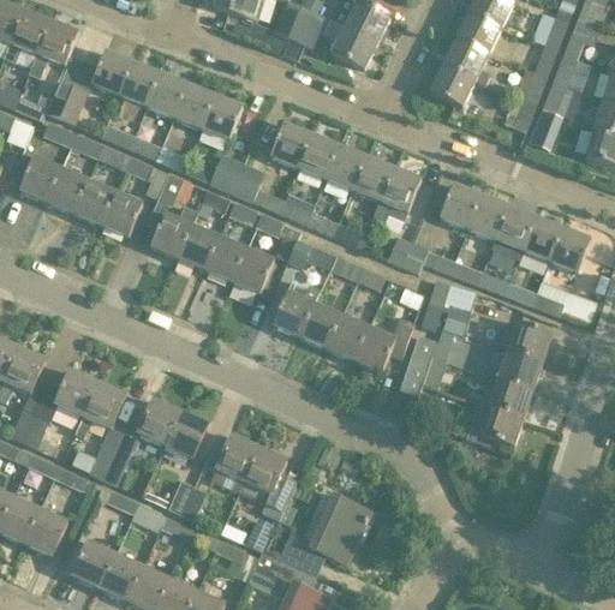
[(257,22),(263,0),(215,0),(213,9),(257,22)]
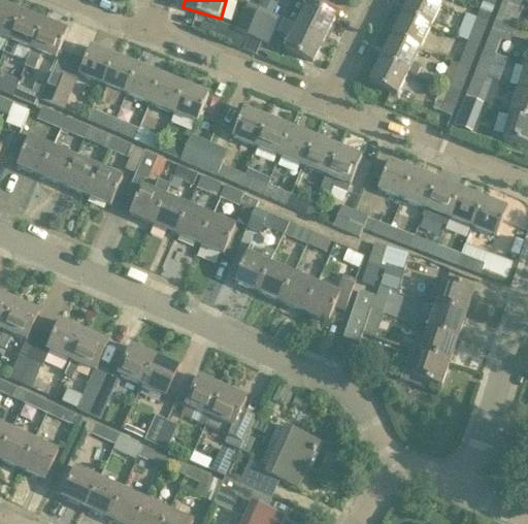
[(292,0),(284,18),(324,37),(335,14),(306,0),(292,0)]
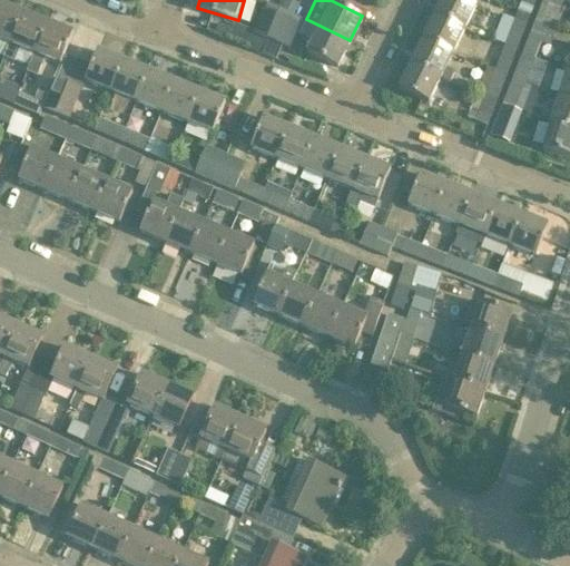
[(464,28),(477,1),(474,0),(440,0),(434,12),(464,28)]
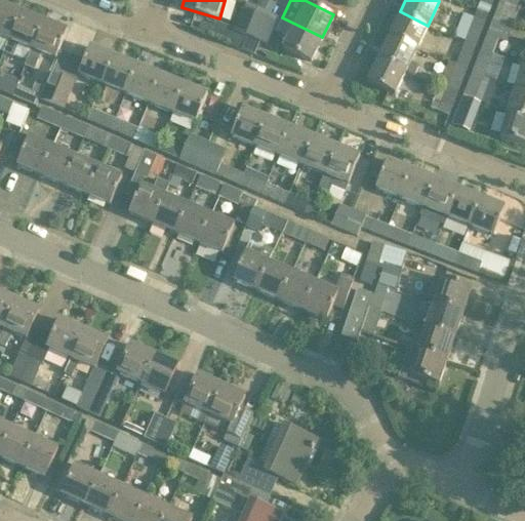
[(488,11),(492,0),(479,0),(480,0),(477,7),(488,11)]
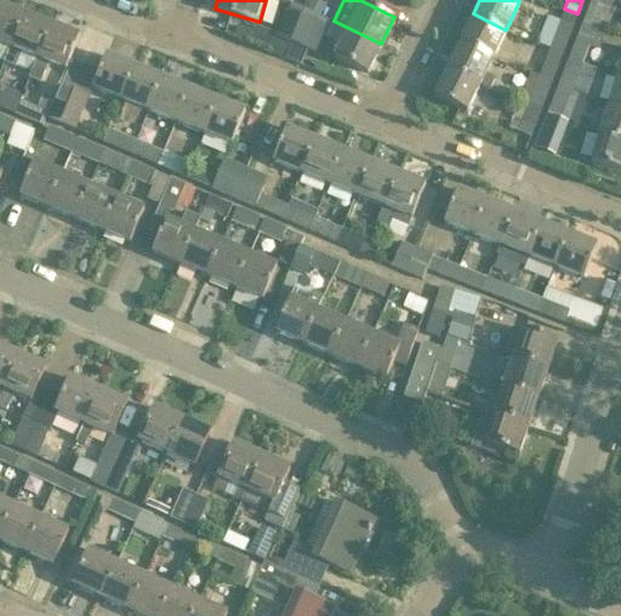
[(590,0),(586,9),(582,18),(607,27),(611,13),(608,12),(613,0),(590,0)]
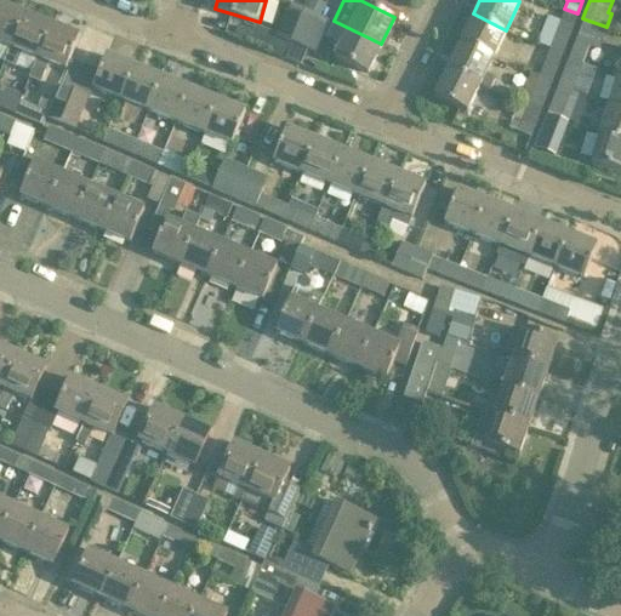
[(0,1),(0,39),(10,44),(23,11),(0,1)]
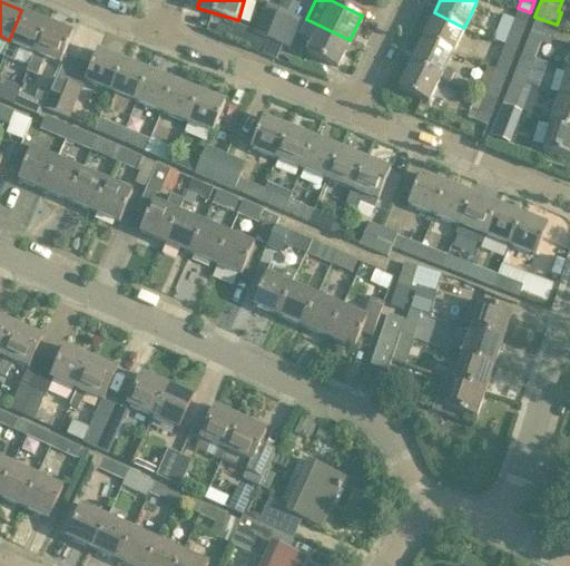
[(254,32),(266,37),(278,6),(266,1),(254,32)]
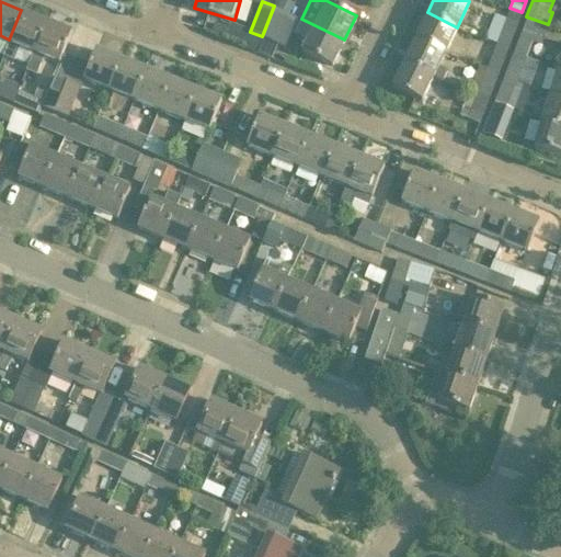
[(284,45),(295,16),(275,6),(274,6),(262,36),(284,45)]
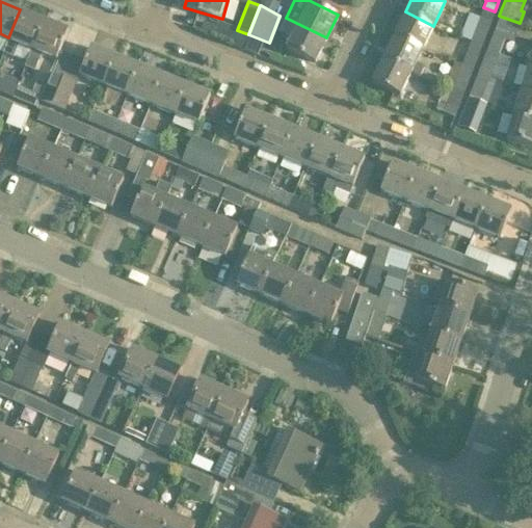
[(483,7),(470,38),(482,44),(491,20),(495,11),(483,7)]
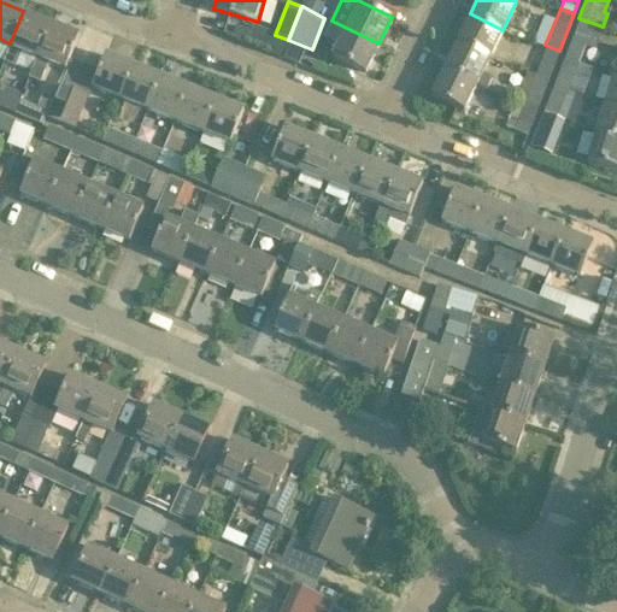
[(19,56),(34,62),(50,22),(23,11),(10,43),(4,59),(16,65),(19,56)]
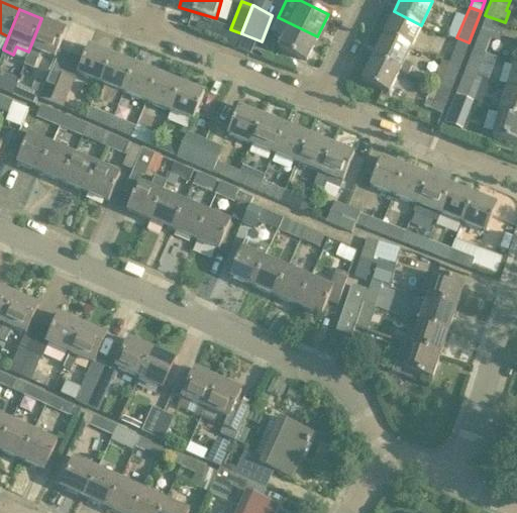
[(384,33),(408,45),(410,46),(421,25),(394,11),(384,33)]
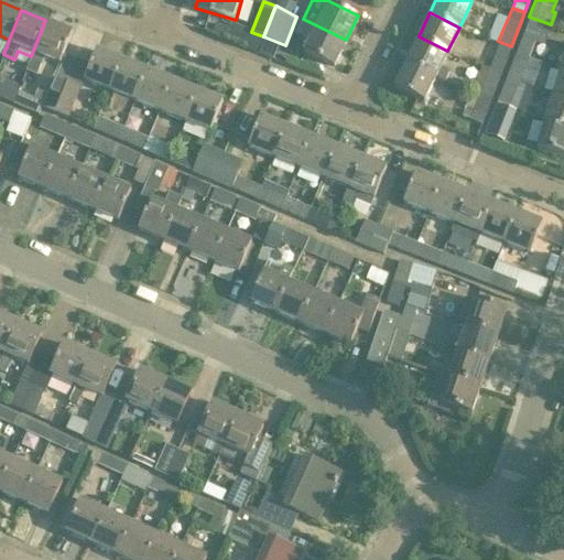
[(544,43),(551,24),(529,17),(516,50),(529,55),(534,39),(544,43)]
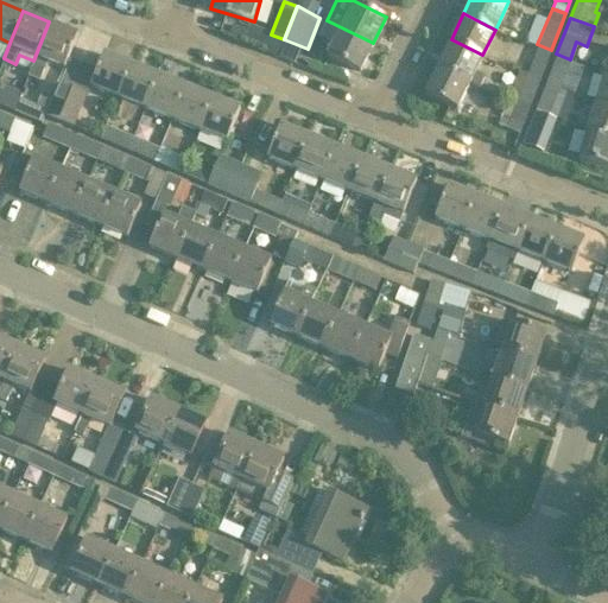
[(333,40),(327,52),(360,69),(373,43),(327,20),(320,35),(333,40)]
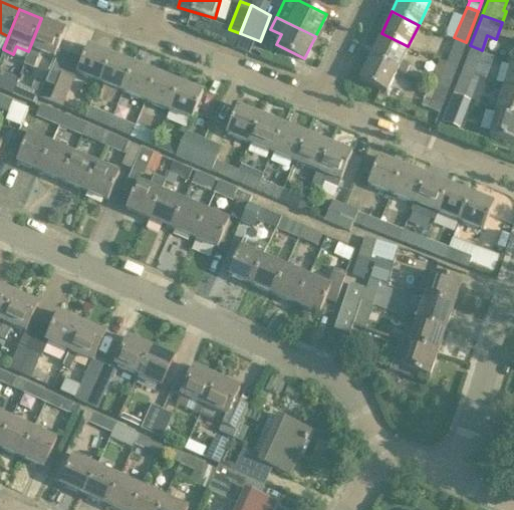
[(41,18),(28,51),(23,63),(33,66),(40,49),(53,55),(64,27),(41,18)]
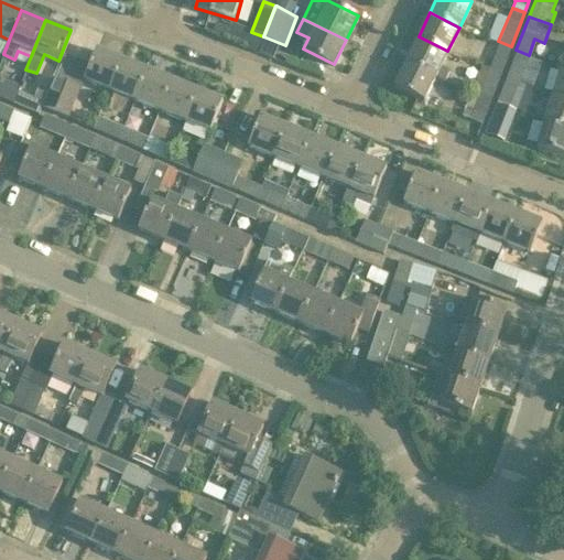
[(419,36),(407,61),(435,75),(444,79),(448,70),(440,66),(447,51),(445,50),(419,36)]
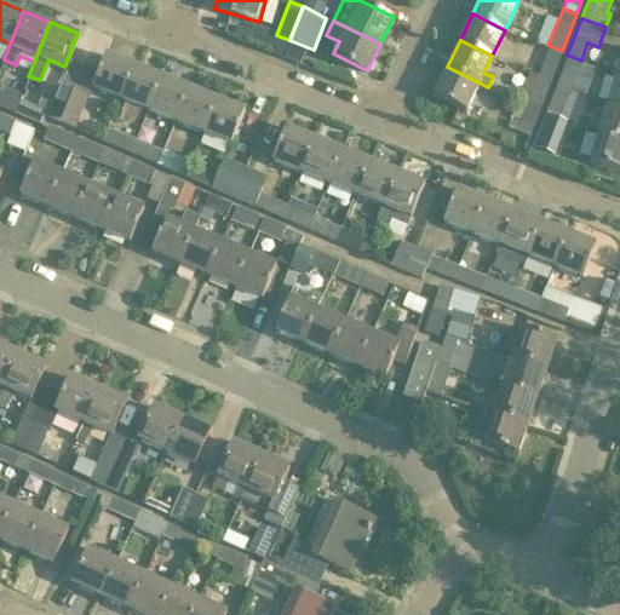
[(562,51),(547,45),(539,42),(528,70),(551,79),(562,51)]
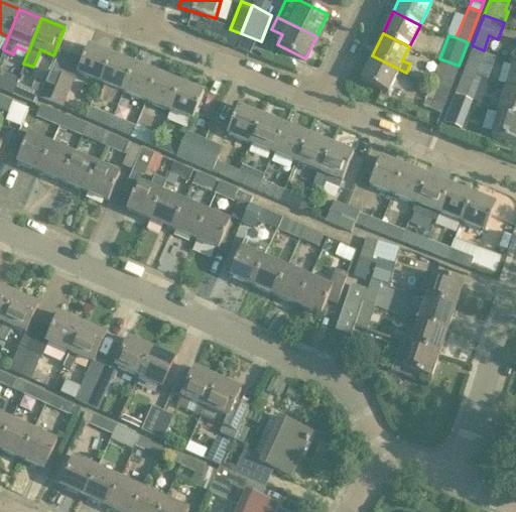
[(77,72),(99,81),(111,52),(88,43),(77,72)]
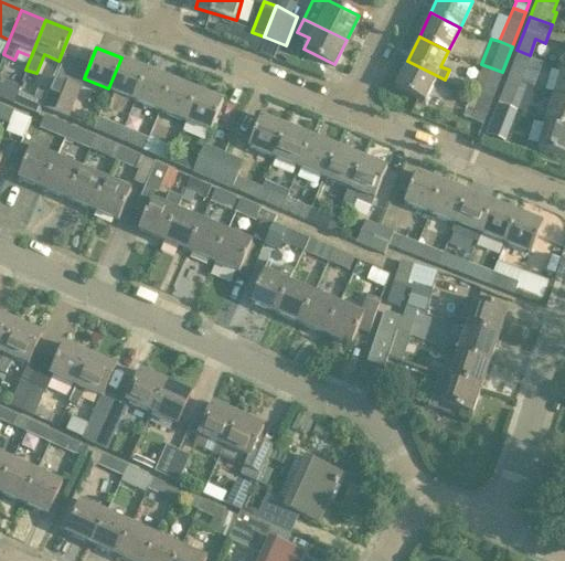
[(516,50),(507,76),(520,81),(530,55),(516,50)]
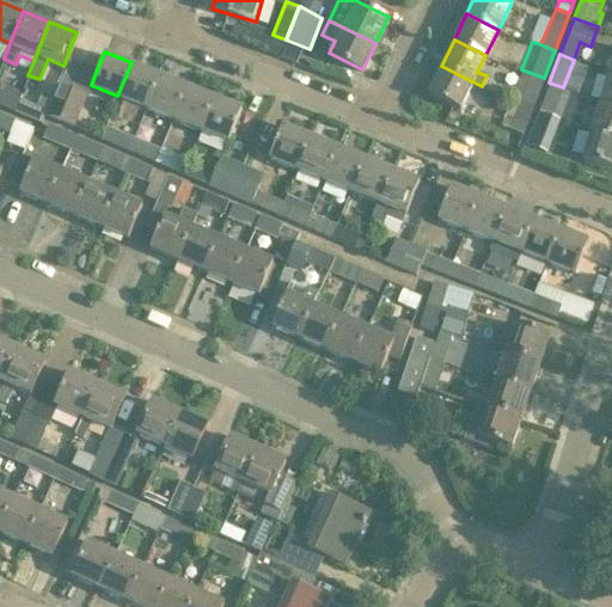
[(117,96),(146,106),(159,73),(132,62),(117,96)]
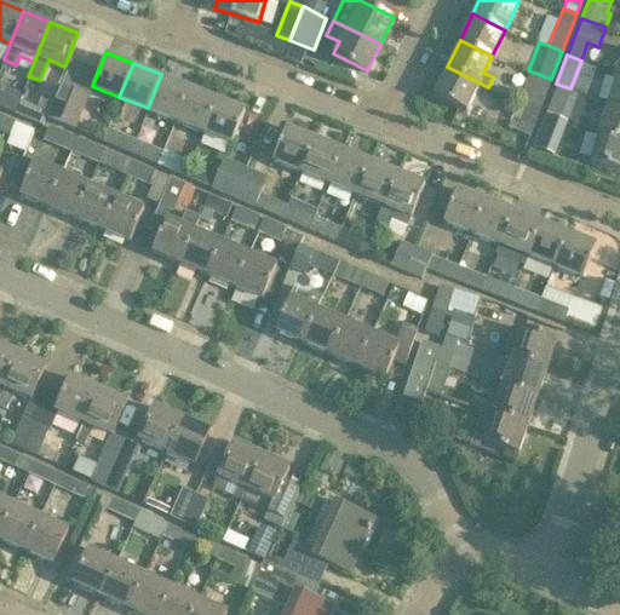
[(465,109),(478,82),(447,67),(434,93),(465,109)]
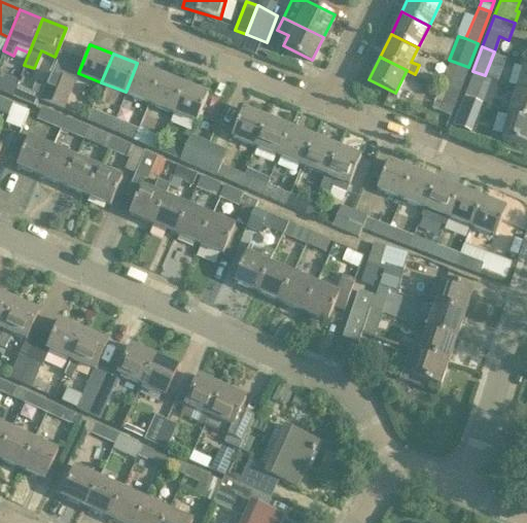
[(449,60),(441,83),(459,90),(468,67),(449,60)]
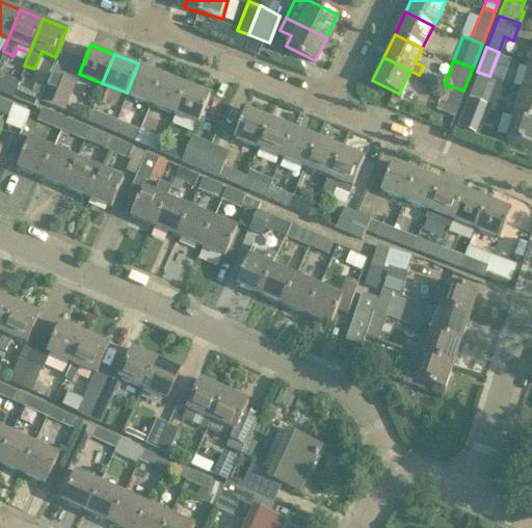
[(127,93),(152,103),(163,74),(138,63),(127,93)]
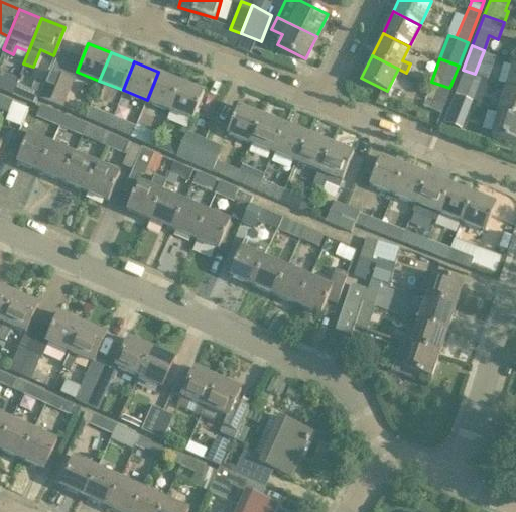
[(515,62),(512,61),(505,86),(515,89),(515,62)]
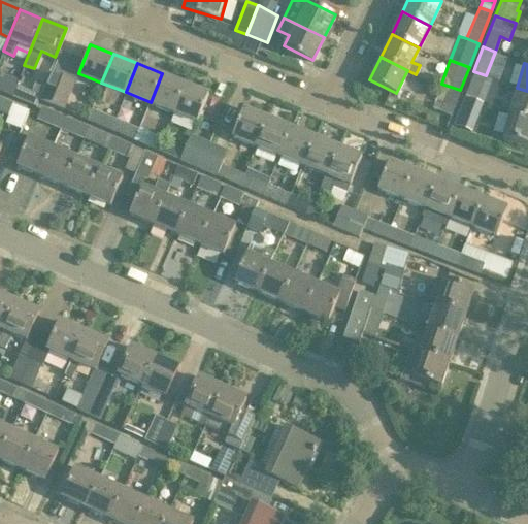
[(0,90),(12,95),(18,84),(20,78),(0,69),(0,90)]
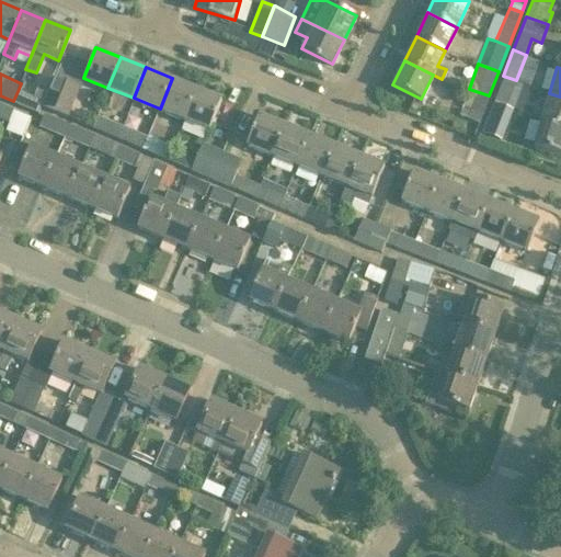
[(503,76),(494,100),(506,105),(513,88),(516,80),(503,76)]
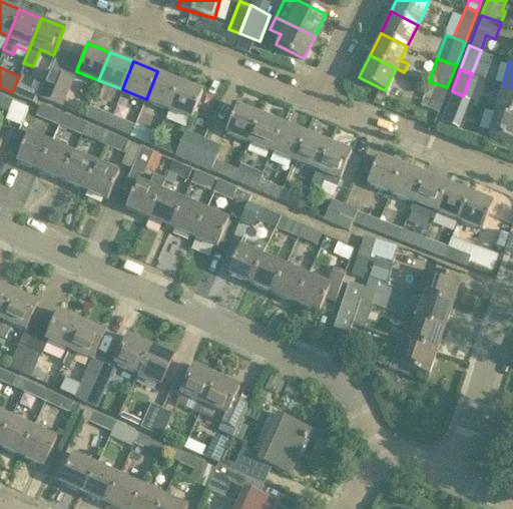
[(37,95),(50,100),(61,74),(50,70),(41,92),(24,85),(20,96),(34,102),(37,95)]
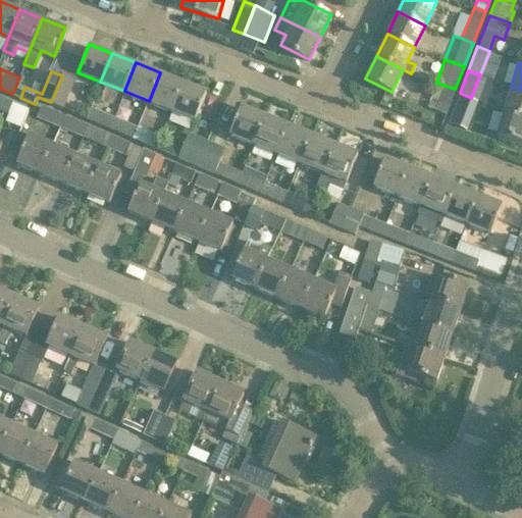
[(149,101),(169,109),(180,81),(160,72),(149,101)]
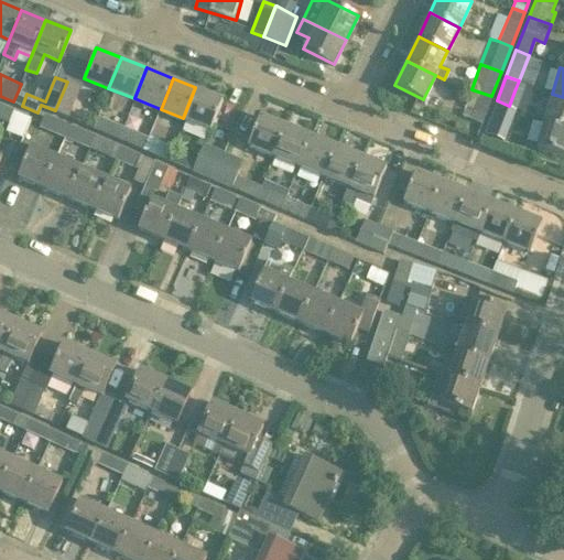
[(67,82),(55,110),(67,116),(79,87),(78,87),(67,82)]
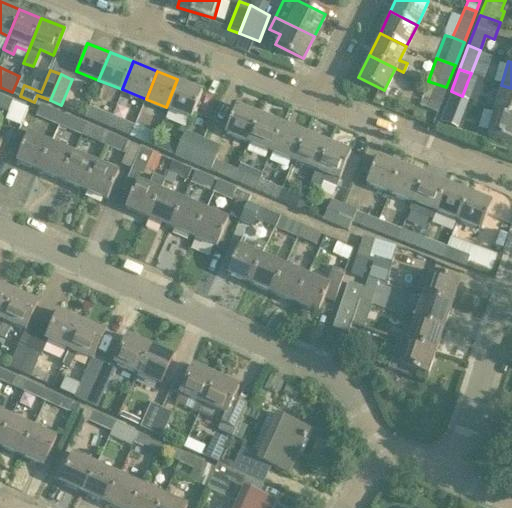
[(166,107),(190,117),(201,89),(177,79),(166,107)]
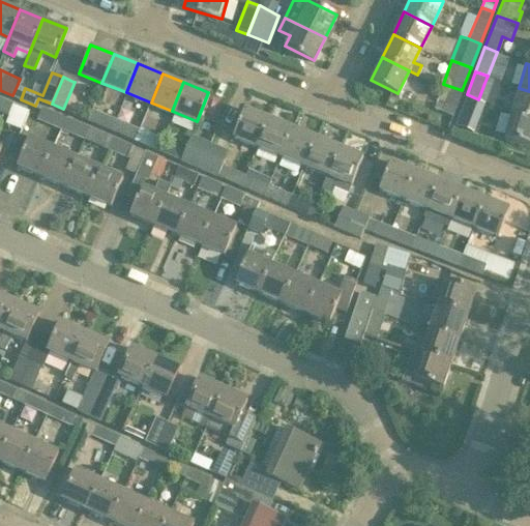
[(453,114),(462,90),(443,84),(434,107),(441,110),(453,114)]
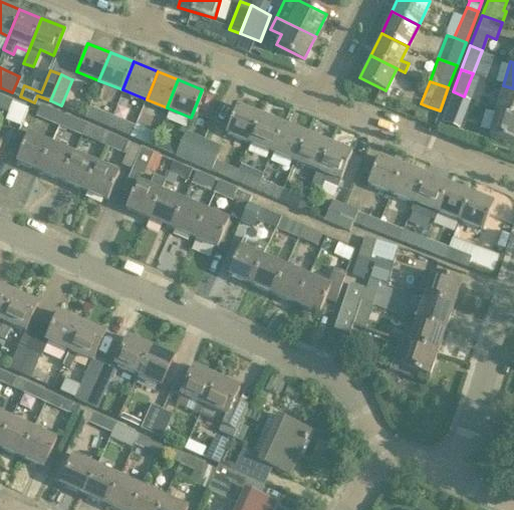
[(513,88),(503,85),(496,109),(513,113),(513,88)]
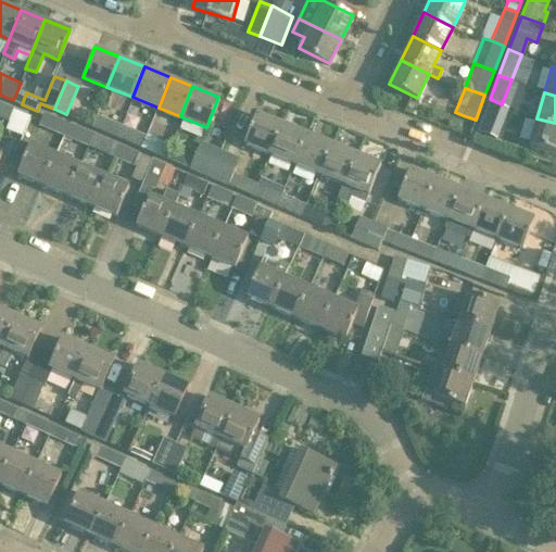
[(502,104),(490,99),(480,124),(492,129),(502,104)]
